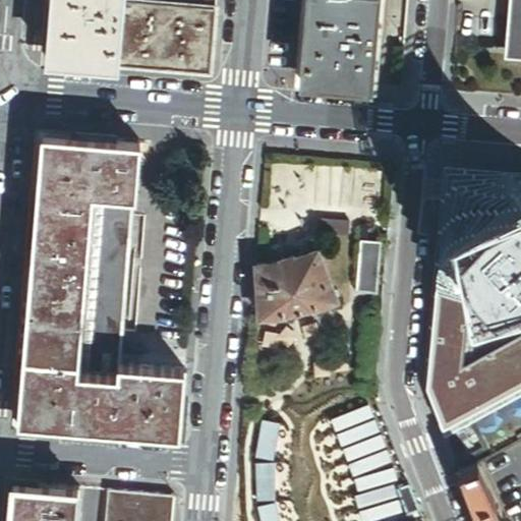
[(66,59),(70,0),(54,0),(50,58),(66,59)]
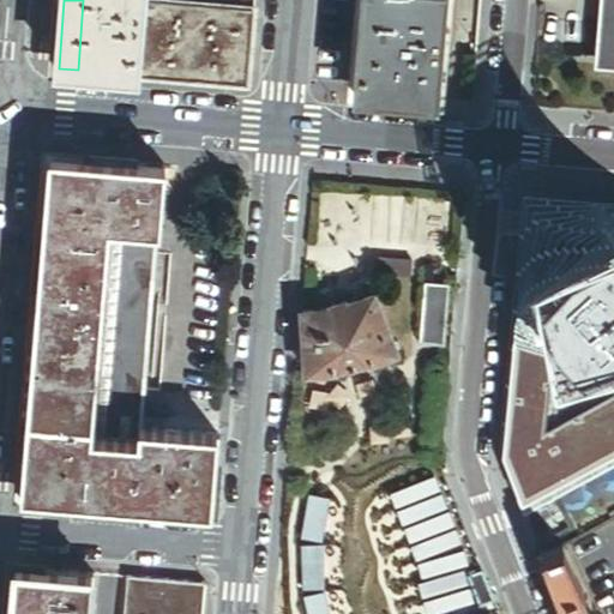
[(142,0),(83,0),(78,70),(137,74),(142,0)]
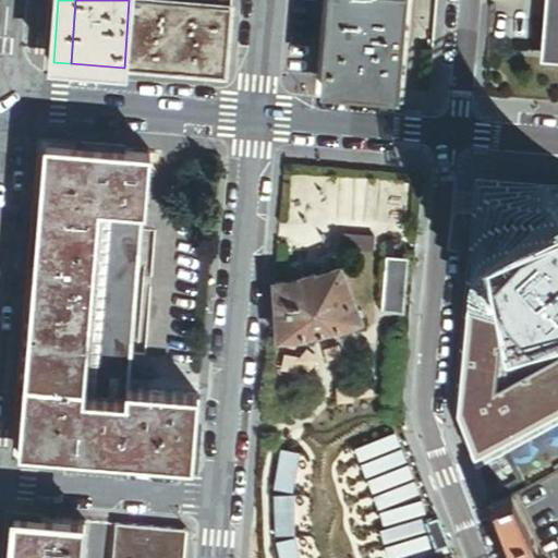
[(226,76),(231,7),(153,0),(129,0),(124,68),(226,76)]
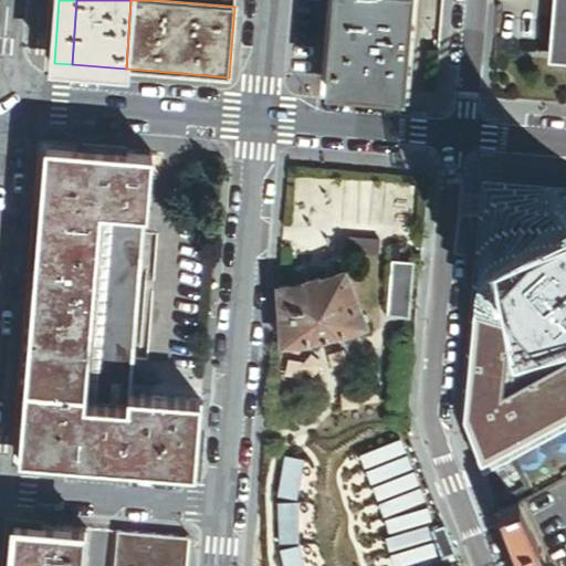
[(407,0),(335,0),(328,85),(400,92),(407,0)]
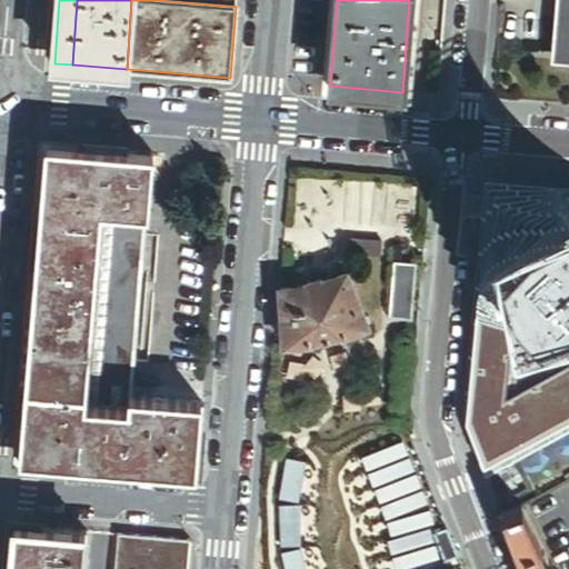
[(568,0),(556,0),(551,61),(568,62),(568,0)]
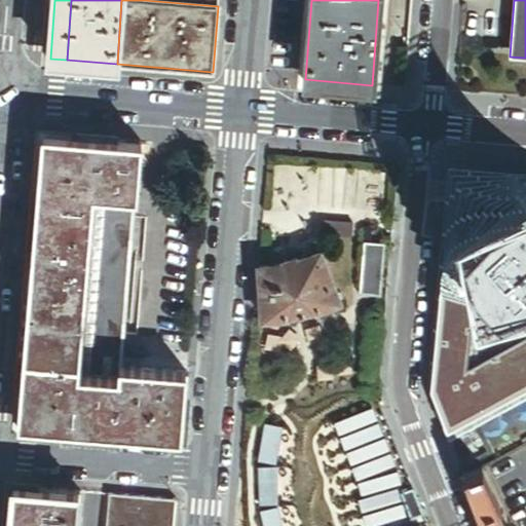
[(19,426),(35,427),(60,136),(44,135),(24,368),(22,390),(19,426)]
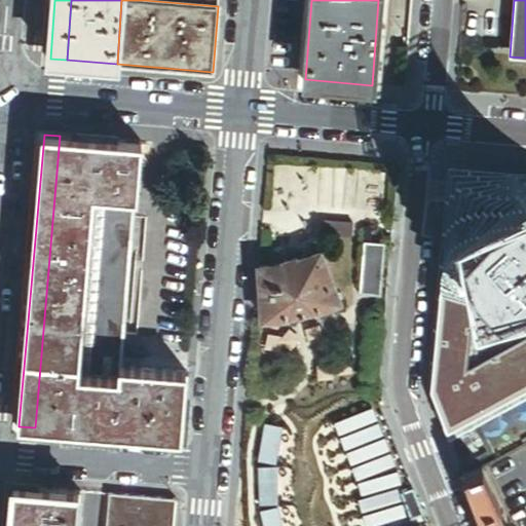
[(182,440),(187,373),(120,367),(119,379),(78,376),(94,193),(136,197),(137,197),(142,143),(60,136),(35,427),(52,428),(182,440)]
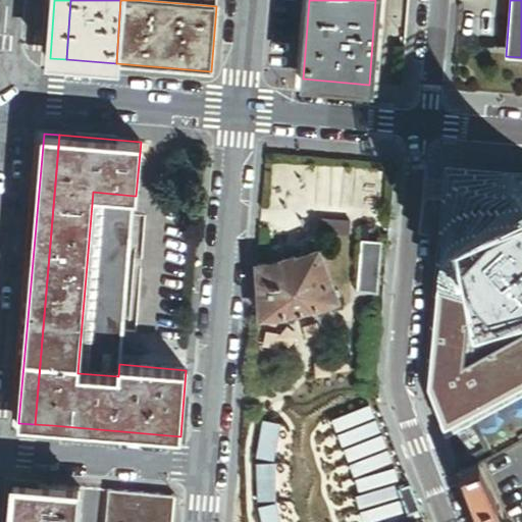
[(521,173),(462,167),(441,186),(428,389),(448,438),(521,395),(521,173)]
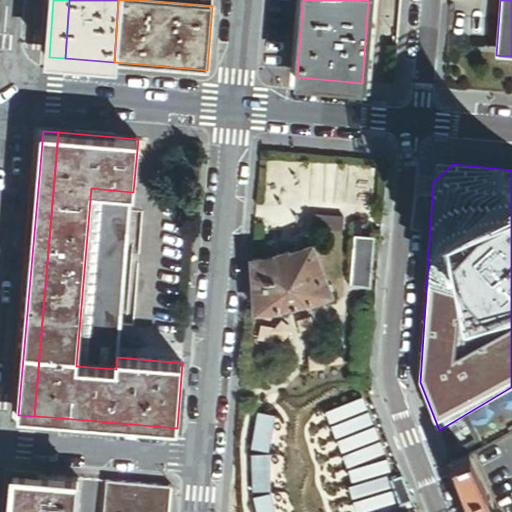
[(117,357),(132,192),(91,188),(76,366),(116,369),(117,357)]
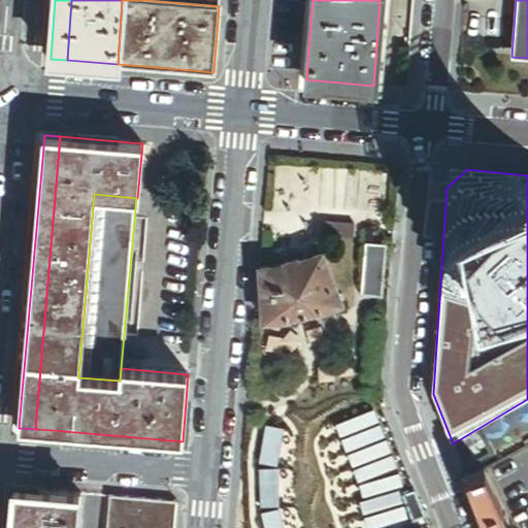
[(377,287),(380,253),(364,253),(362,286),(377,287)]
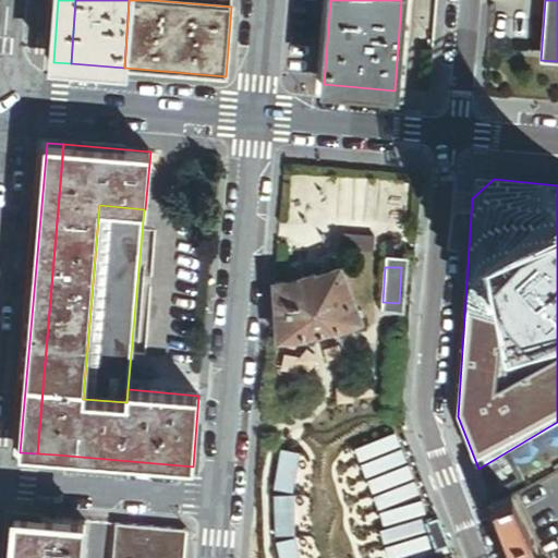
[(361,322),(340,268),(315,278),(311,276),(300,278),(296,281),(275,282),(278,340),(303,338),(303,336),(308,335),(313,336),(319,334),(326,332),(328,330),(335,328),(338,329),(361,322)]
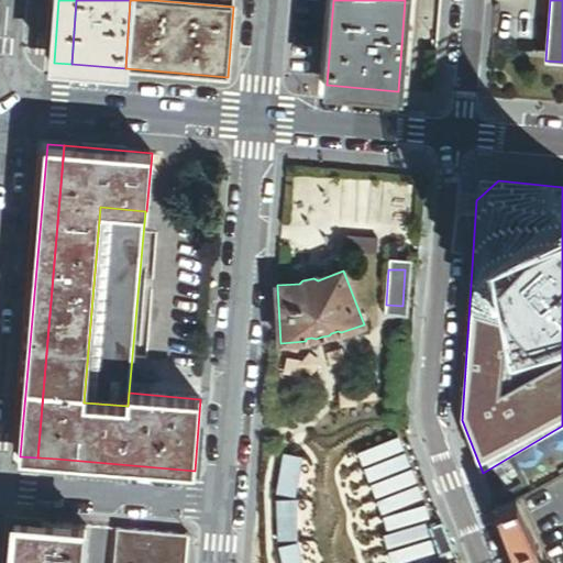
[(397,438),(359,453),(364,466),(403,452),(397,438)]
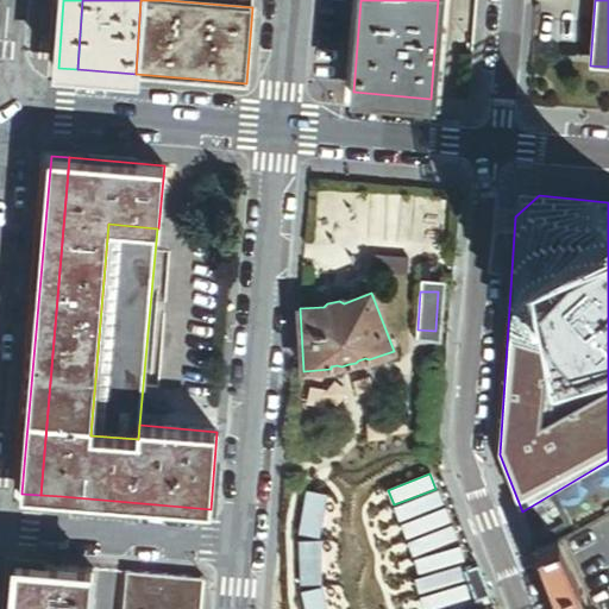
[(307,491),(299,535),(319,539),(326,495),(307,491)]
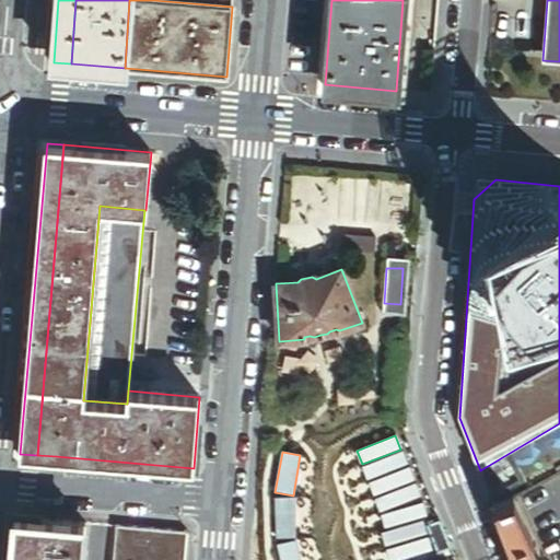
[(401,452),(363,466),(369,479),(407,465),(401,452)]
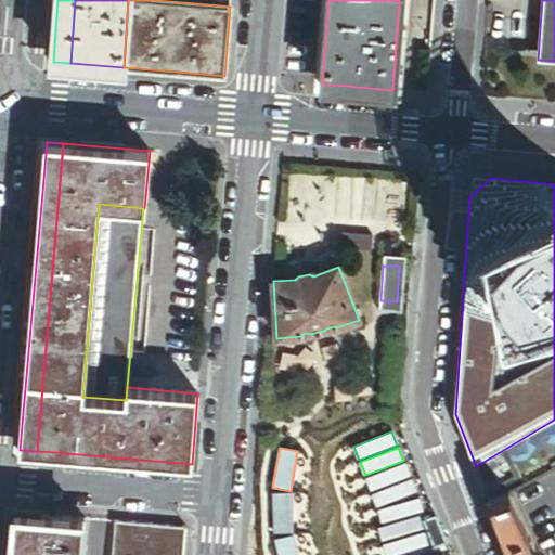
[(404,464),(366,478),(372,491),(410,477),(404,464)]
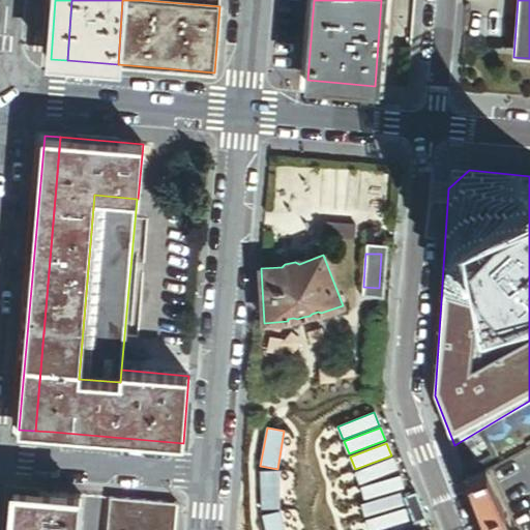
[(392,458),(356,472),(360,484),(396,471),(392,458)]
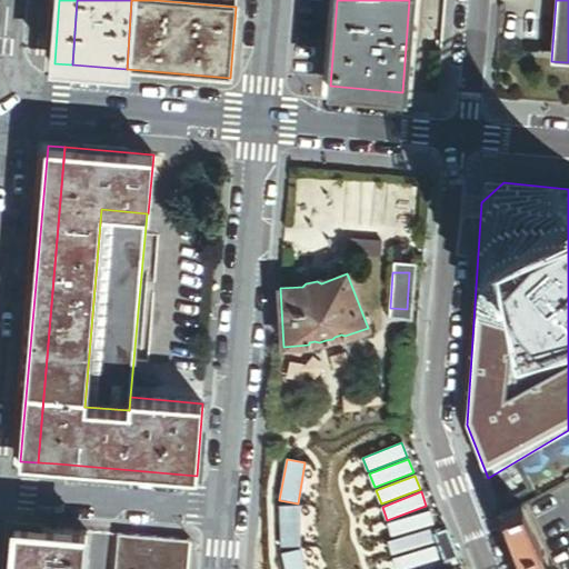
[(299,505),(281,506),(281,547),(300,547),(299,505)]
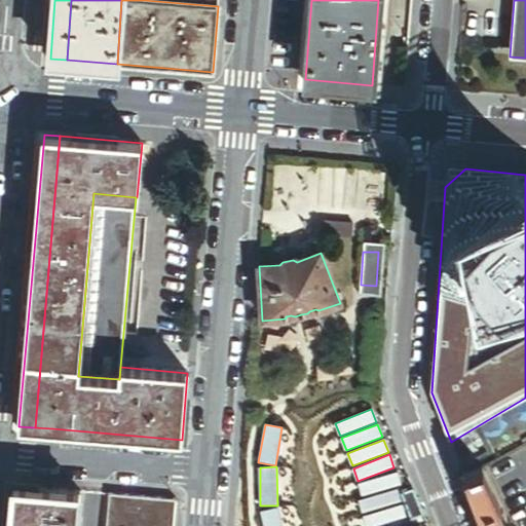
[(495,487),(487,467),(463,477),(482,525),(513,525),(512,523),(511,524),(495,489),(497,489),(496,486),(495,487)]
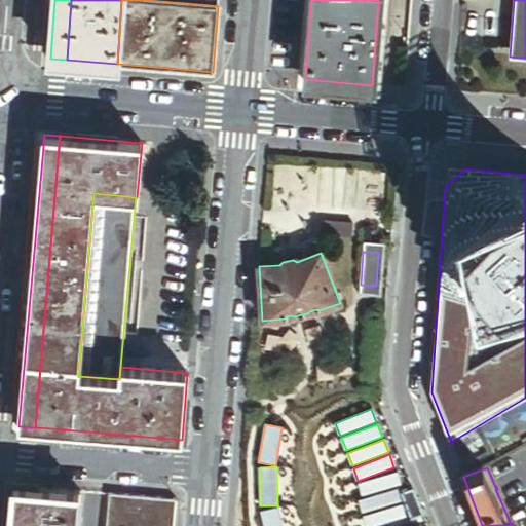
[(396,473),(360,483),(363,496),(400,485),(396,473)]
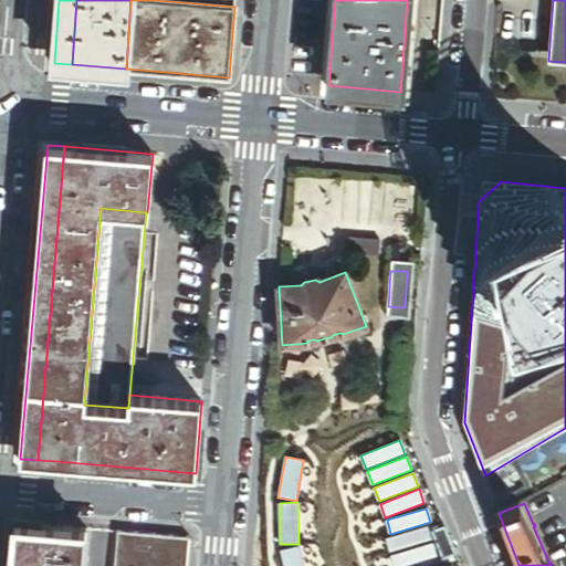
[(29,565),(32,526),(14,525),(11,565),(29,565)]
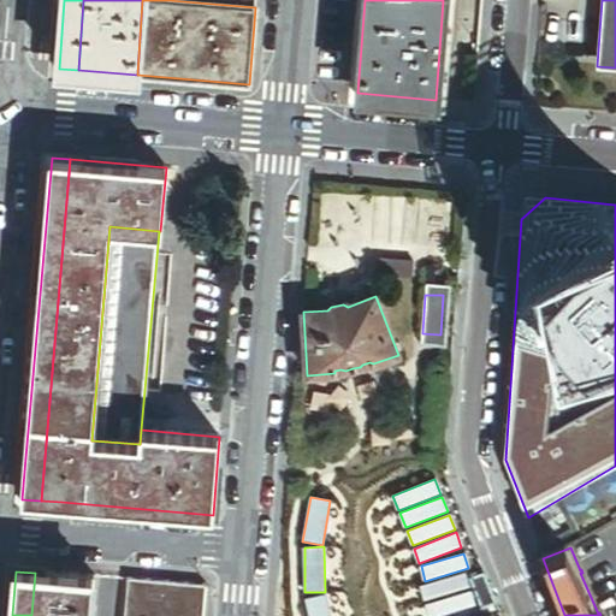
[(93,615),(94,600),(92,599),(94,578),(35,573),(31,615),(93,615)]
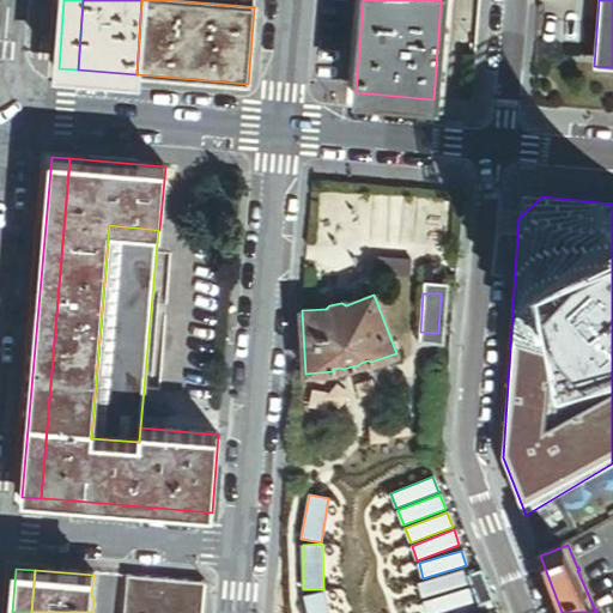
[(462,570),(419,583),(423,598),(466,586),(462,570)]
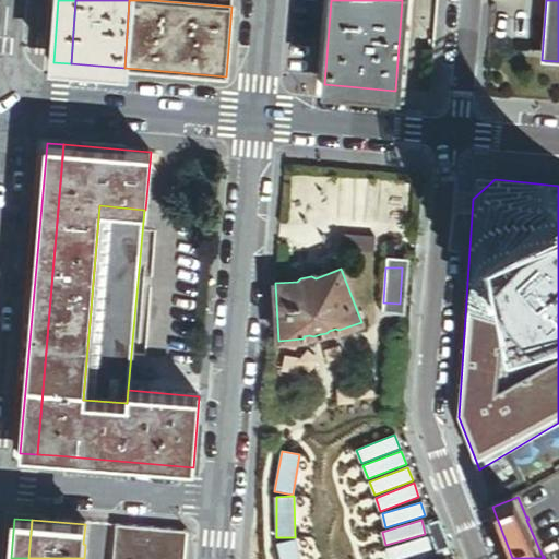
[(444,547),(435,521),(427,524),(437,550),(444,547)]
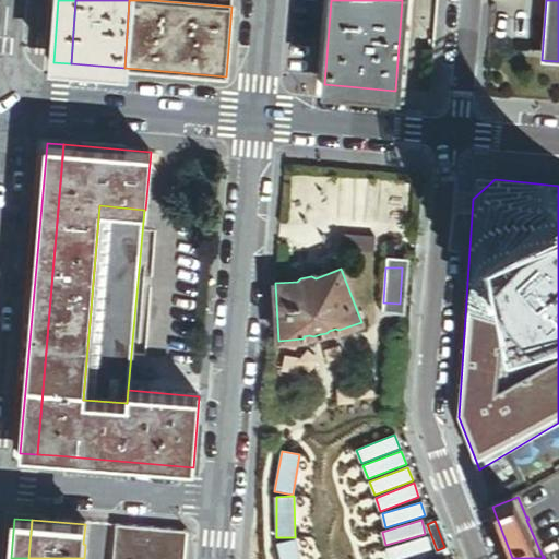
[(114,558),(185,558),(187,533),(117,526),(114,558)]
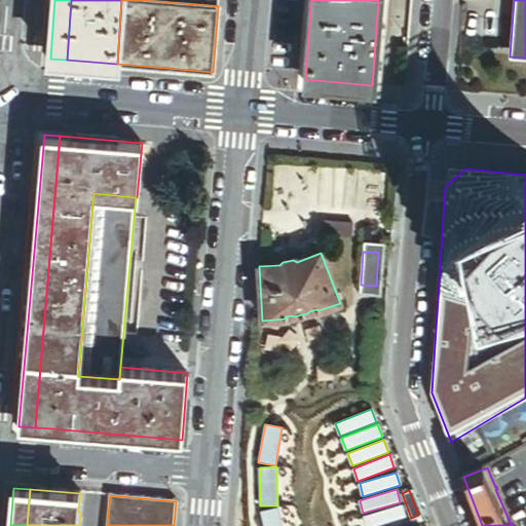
[(401,504),(364,516),(367,525),(375,525),(405,518),(401,504)]
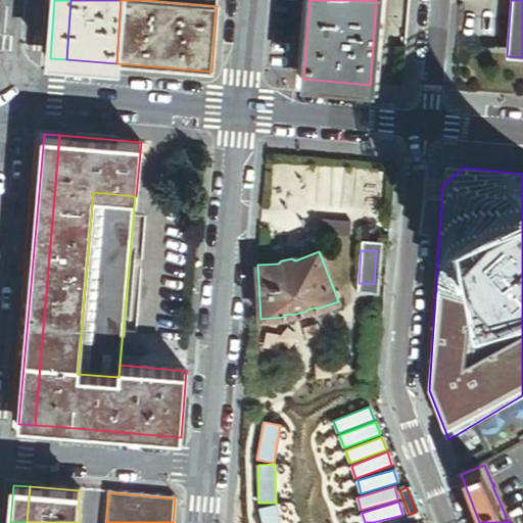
[(280,522),(276,505),(259,508),(263,522),(280,522)]
